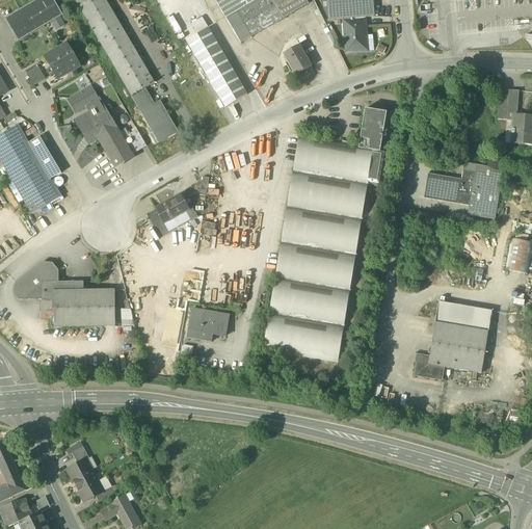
[(32,0),(4,17),(18,40),(62,12),(55,0),(32,0)]
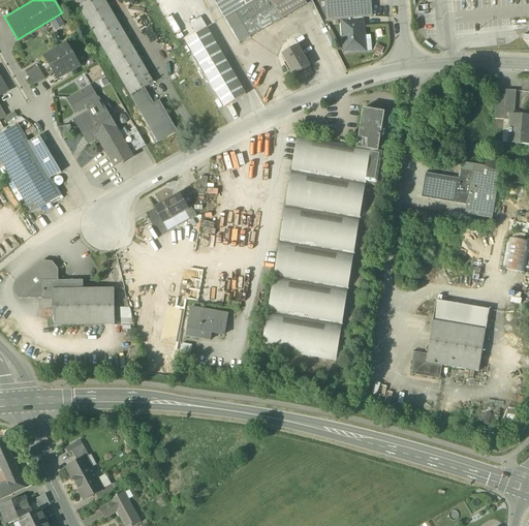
[(89,0),(81,5),(80,5),(131,95),(144,88),(154,82),(106,0),(89,0)]
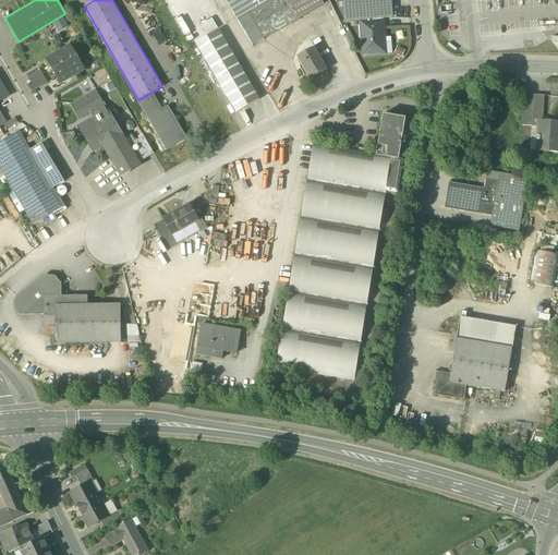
[(237,16),(256,5),(253,0),(227,0),(237,16)]
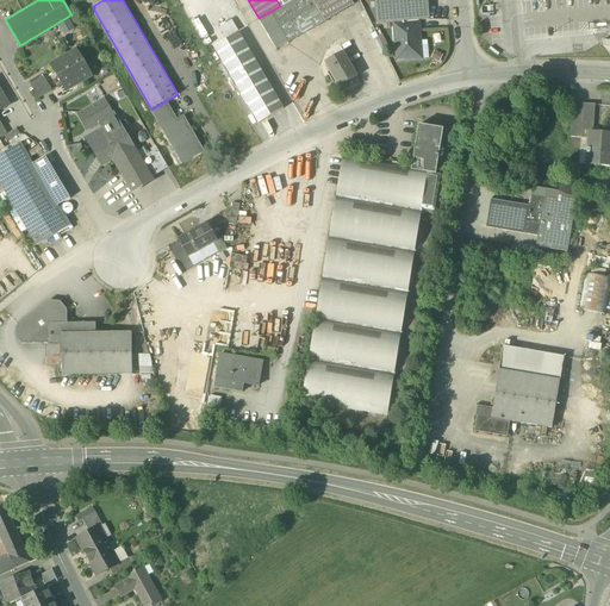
[(277,48),(325,19),(313,0),(288,0),(280,6),(259,18),(277,48)]
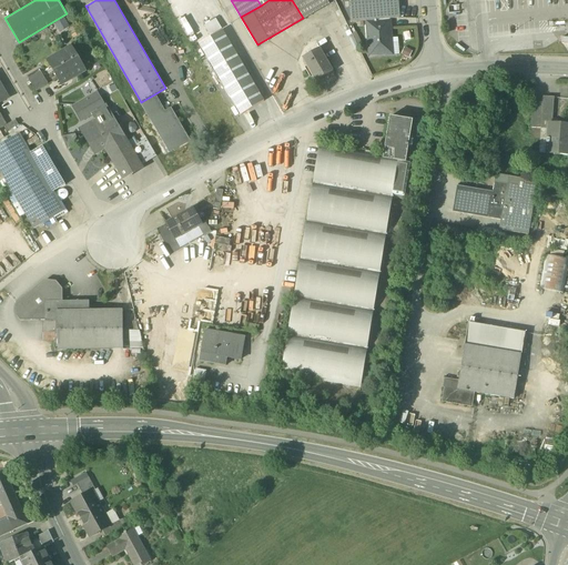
[(292,0),(303,18),(328,2),(327,0),(292,0)]
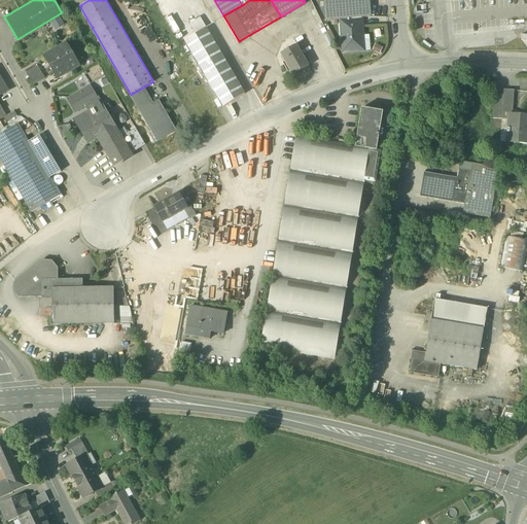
[(323,0),(326,19),(341,18),(341,16),(361,14),(371,13),(369,0),(323,0)]
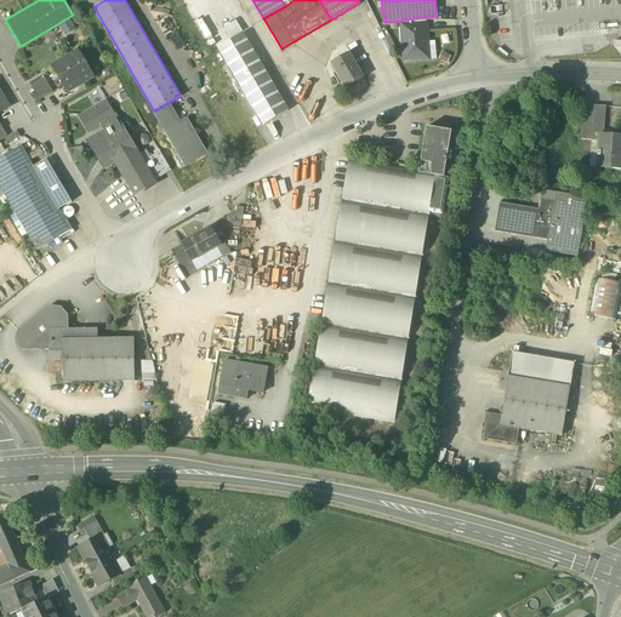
[(416,55),(416,57),(426,56),(425,44),(428,43),(426,17),(402,20),(402,21),(405,56),(416,55)]
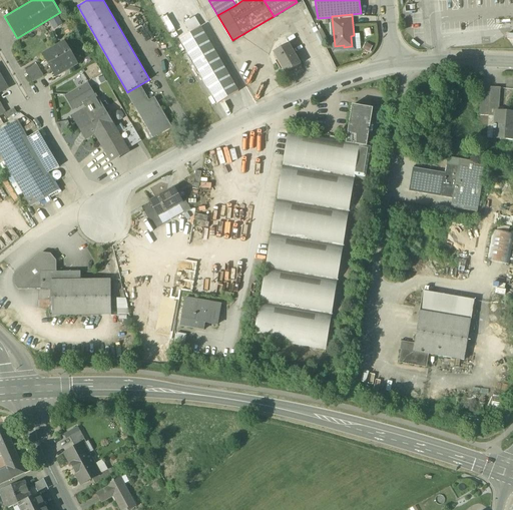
[(194,15),(184,21),(189,30),(199,24),(194,15)]
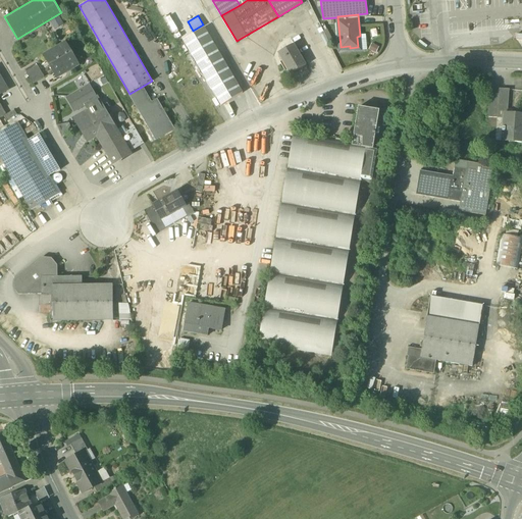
[(204,26),(183,39),(220,104),(243,91),(204,26)]
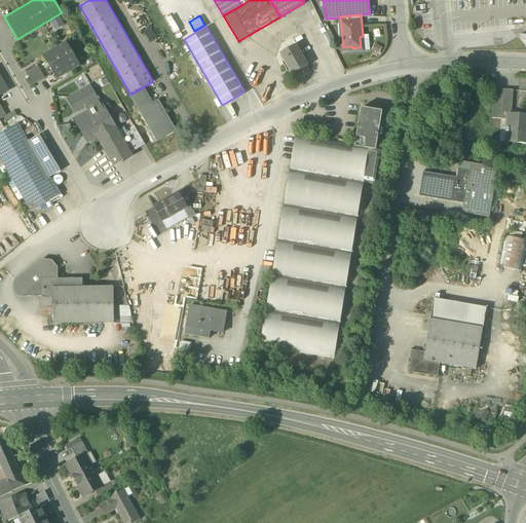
[(44,54),(58,76),(78,64),(66,42),(44,54)]
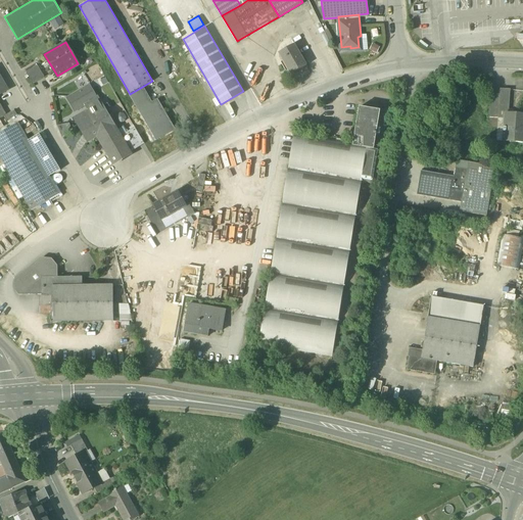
[(279,51),(291,73),(305,64),(294,43),(279,51)]
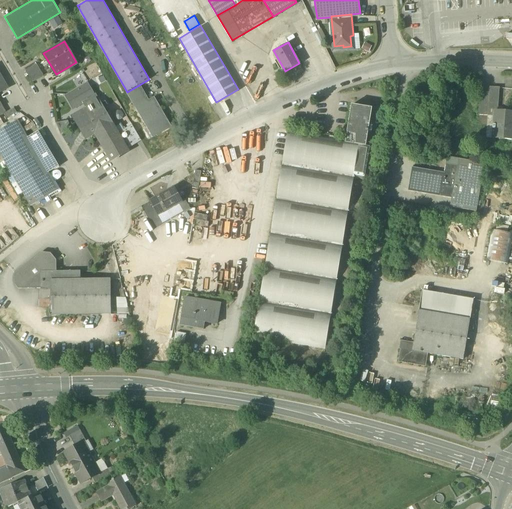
[(25,68),(32,80),(44,74),(36,62),(25,68)]
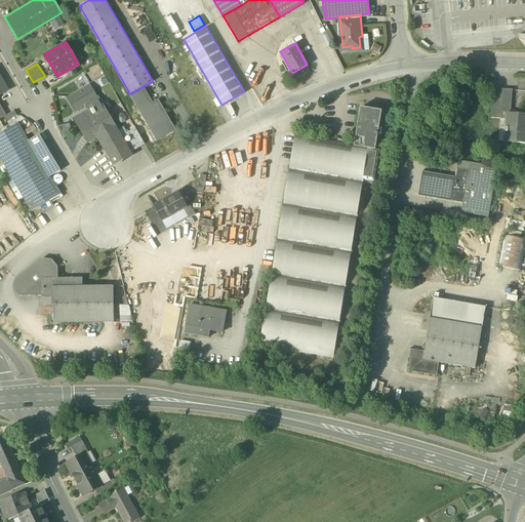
[(68,96),(75,109),(86,102),(88,105),(98,98),(89,84),(68,96)]
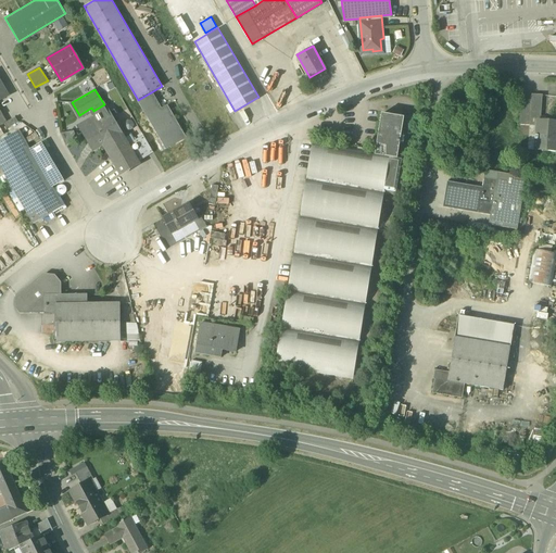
[(162,110),(151,92),(138,100),(149,116),(162,110)]
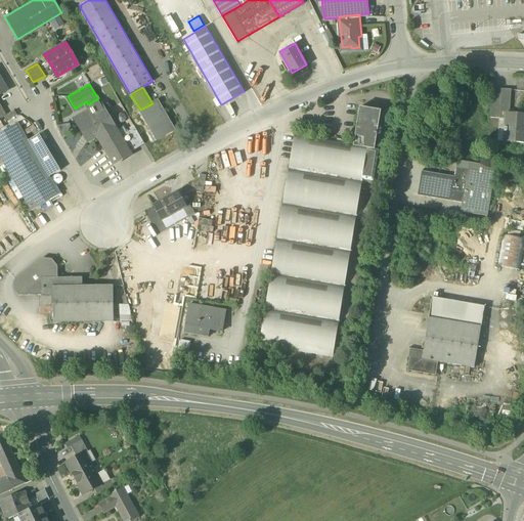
[(490,116),(498,117),(500,88),(492,87),(490,116)]
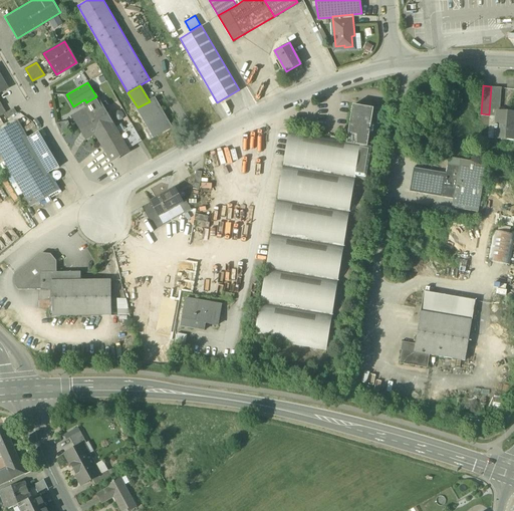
[(489,114),(497,114),(498,110),(501,110),(502,86),(491,86),(489,114)]
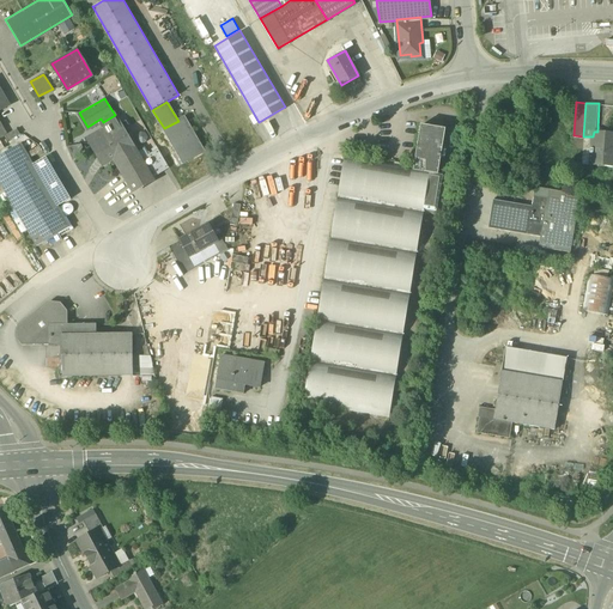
[(115,154),(134,189),(153,178),(152,176),(141,157),(139,158),(115,115),(103,122),(108,129),(90,140),(97,153),(101,152),(105,160),(115,154)]
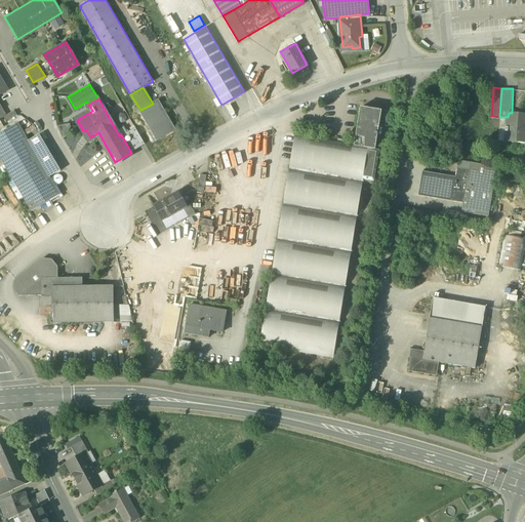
[(140,110),(157,138),(174,128),(158,99),(153,104),(140,110)]
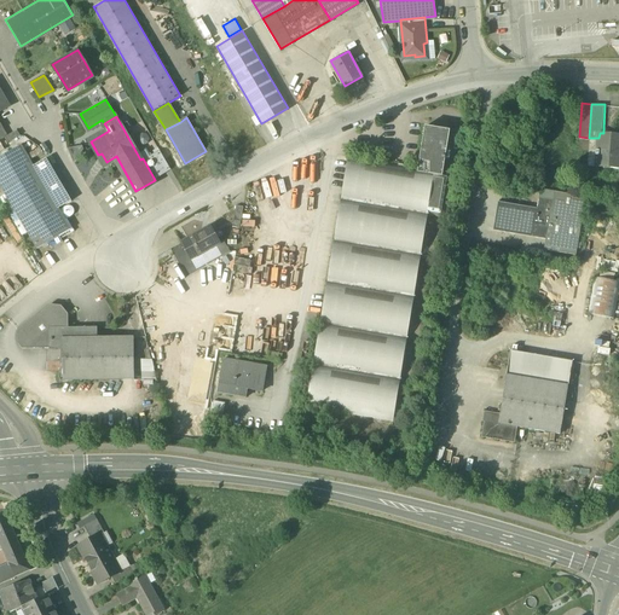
[(434,169),(443,170),(450,128),(424,125),(417,166),(417,167),(434,169)]
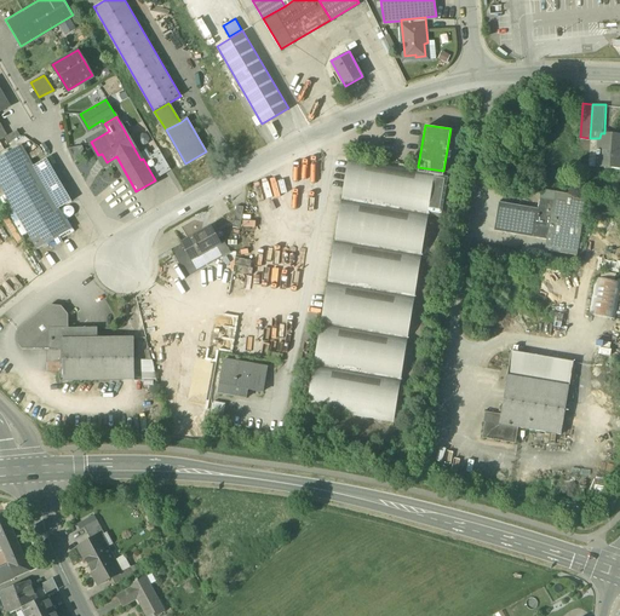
[(619,166),(619,134),(604,133),(601,133),(600,138),(598,154),(606,155),(604,166),(619,166)]
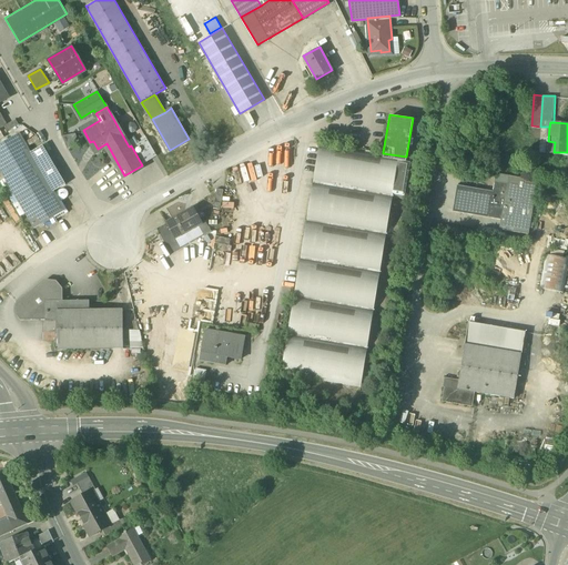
[(0,167),(34,225),(44,220),(53,214),(56,217),(68,210),(61,199),(59,200),(53,191),(52,190),(30,151),(19,131),(0,141),(0,167)]
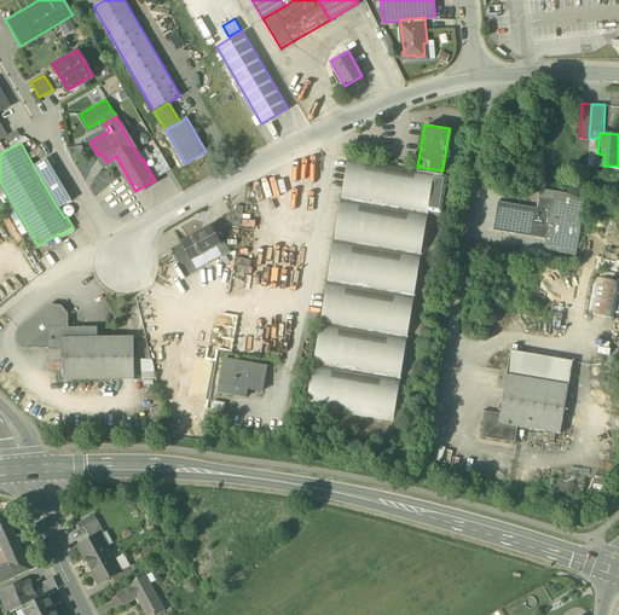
[(68,145),(73,158),(84,143),(68,145)]
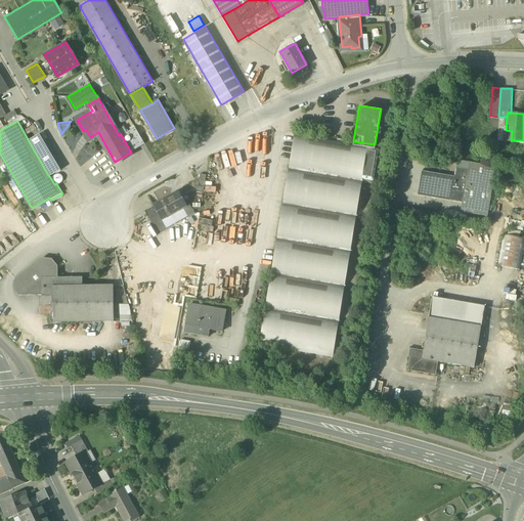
[(121,134),(130,150),(144,141),(135,125),(121,134)]
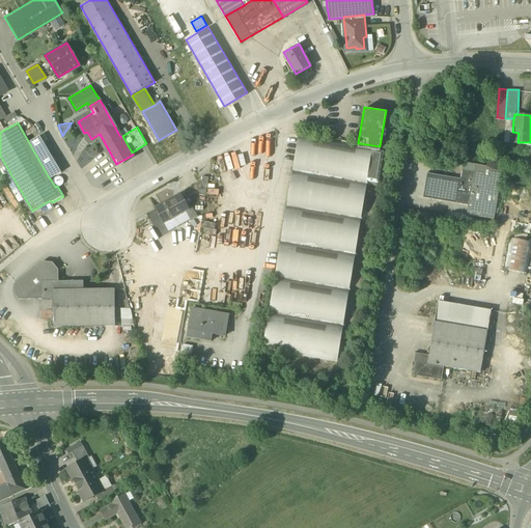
[(262,348),(336,360),(367,178),(376,179),(383,147),(380,146),(372,145),(358,143),(358,142),(299,132),(262,348)]
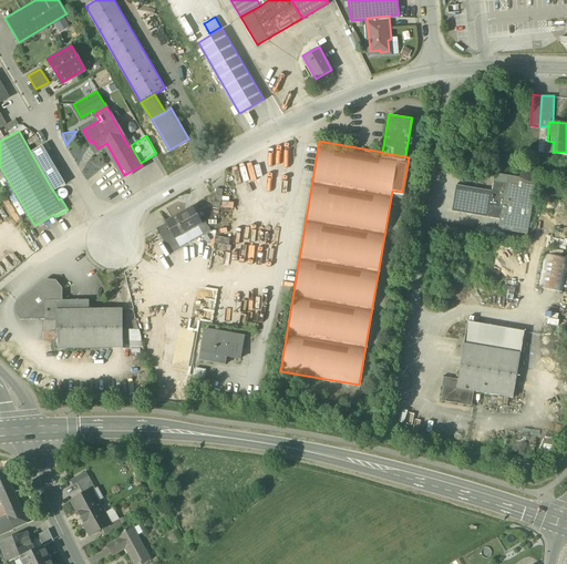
[(542,151),(553,152),(554,142),(547,141),(543,141),(542,151)]
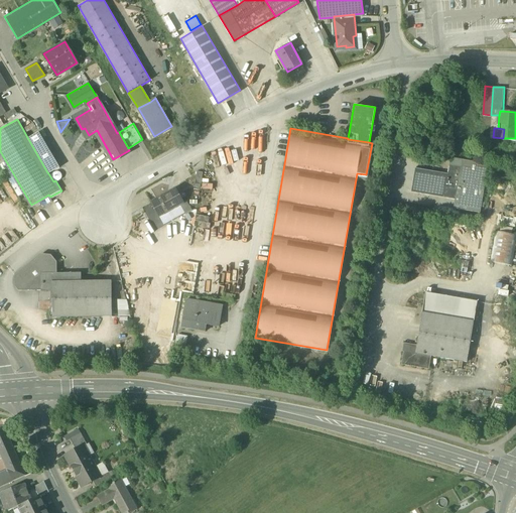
[(38,130),(27,137),(47,172),(59,165),(38,130)]
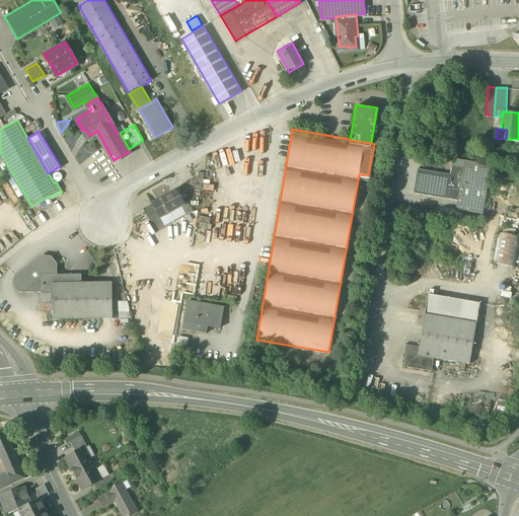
[(456,208),(483,212),(491,163),(453,157),(451,164),(450,173),(417,167),(413,192),(457,199),(456,208)]
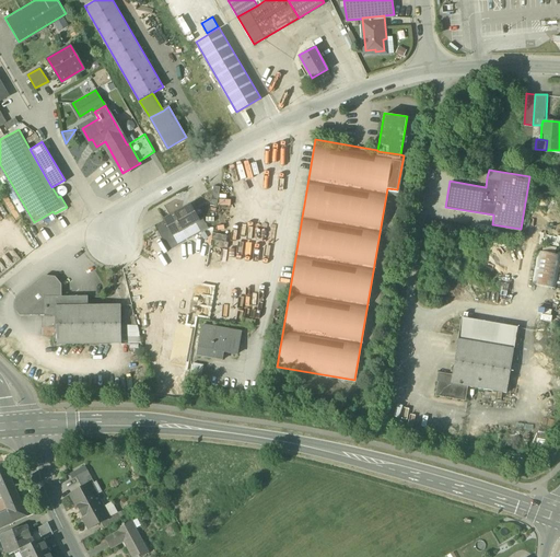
[(59,185),(53,188),(58,197),(60,196),(65,193),(66,192),(67,189),(67,187),(66,185),(63,184),(61,184),(59,185)]
